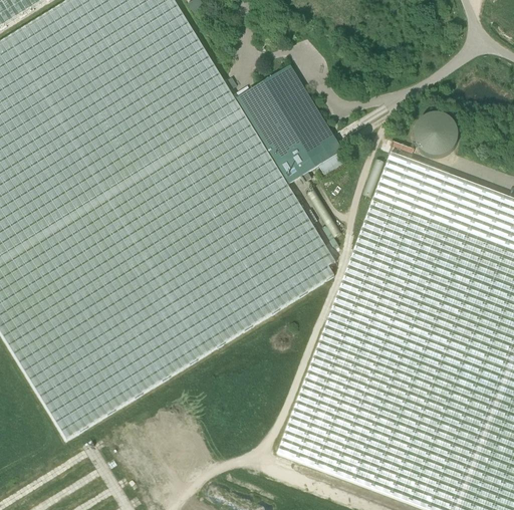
[(290,63),(281,68),(234,97),(174,0),(63,0),(0,39),(0,330),(65,438),(333,273),(328,264),(335,260),(287,183),(342,149),(332,133),(290,63)]
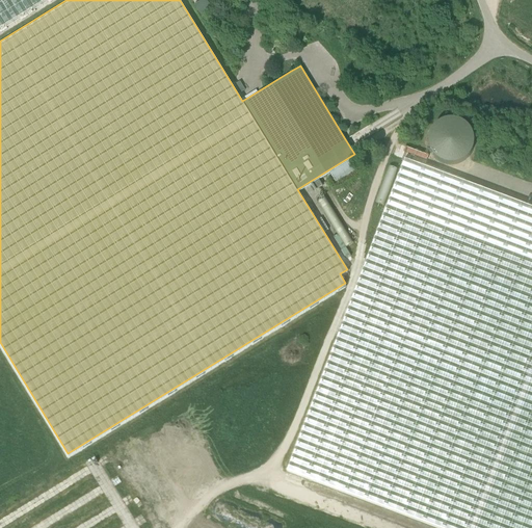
[(0,0),(0,25),(41,0),(0,0)]
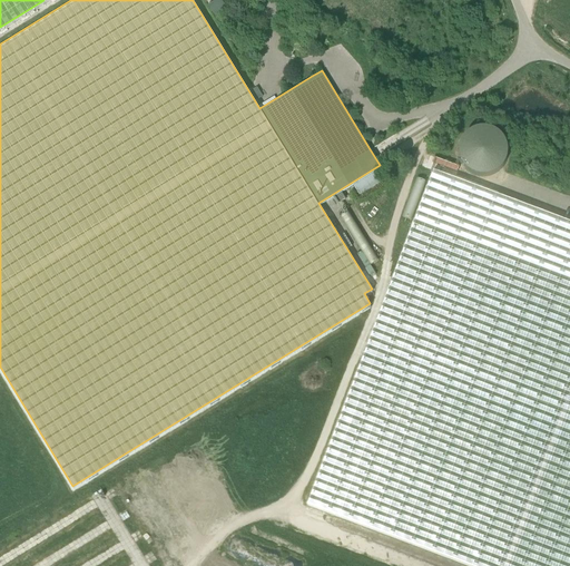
[(457,167),(459,162),(433,153),(431,158),(457,167)]
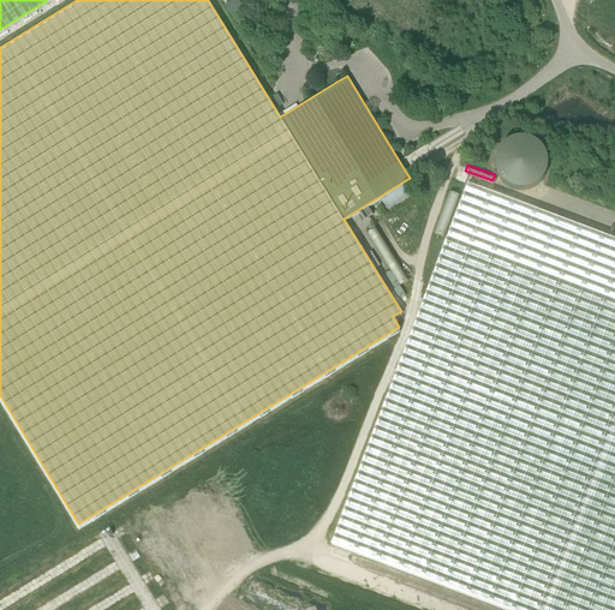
[(614,609),(614,234),(469,180),(330,540),(518,609),(614,609)]
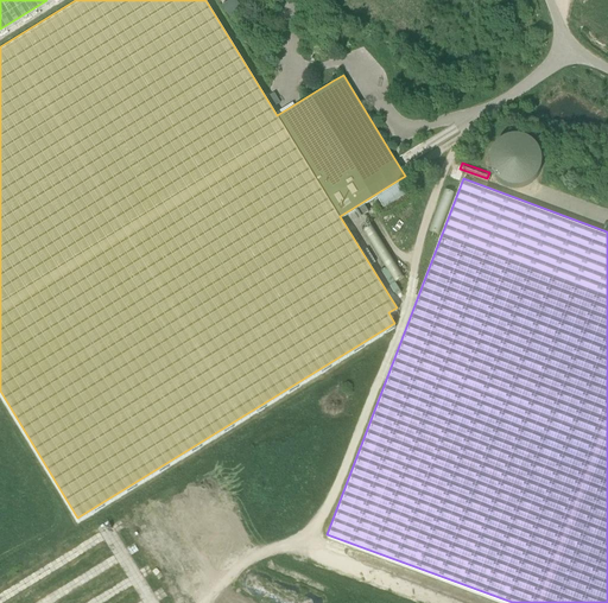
[(355,207),(360,214),(368,209),(363,202),(355,207)]
